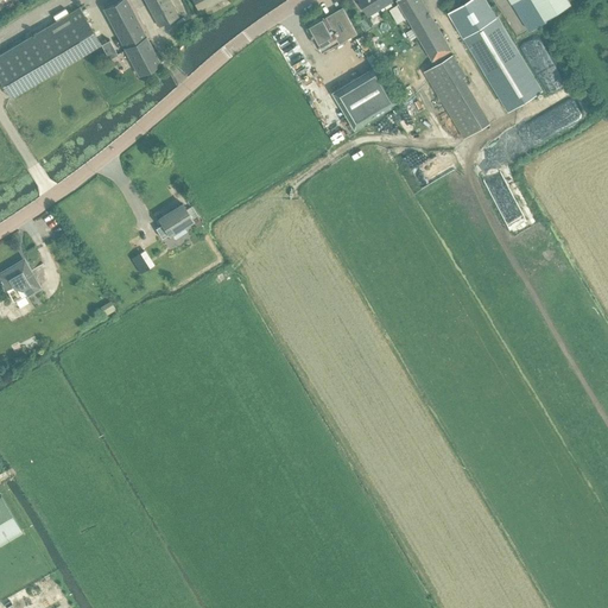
[(125,0),(120,0),(103,10),(138,76),(159,64),(125,0)]
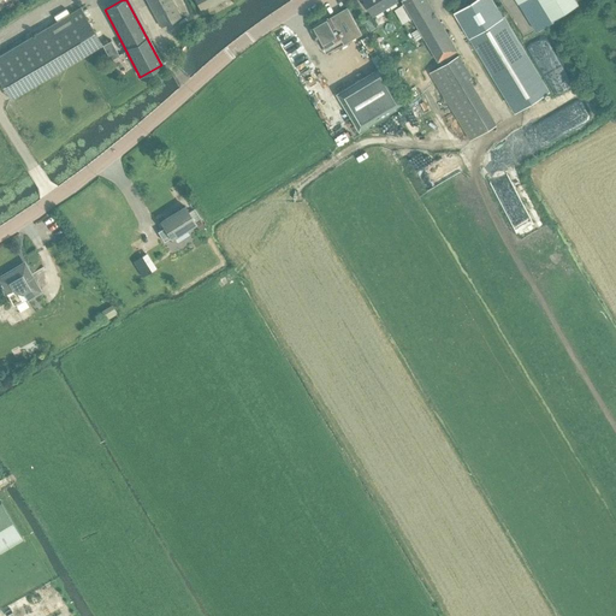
[(171,0),(146,0),(161,27),(179,17),(171,0)]
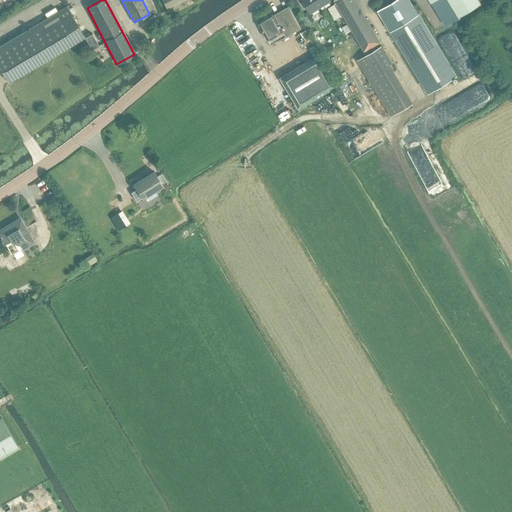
[(163,0),(168,8),(183,0),(163,0)]
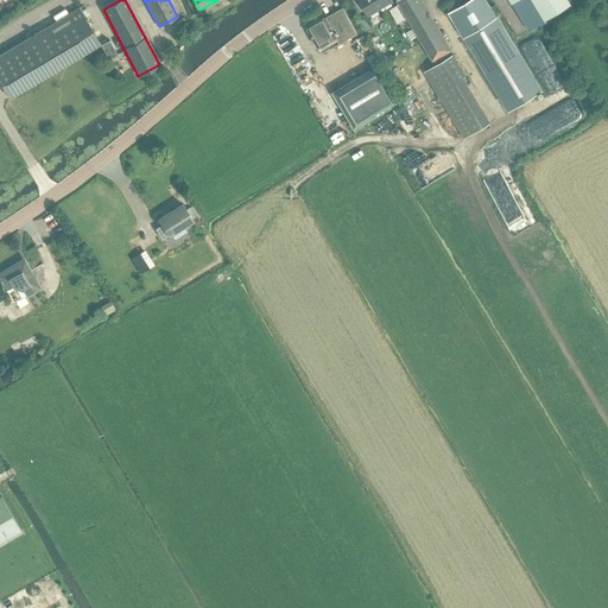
[(360,0),(368,14),(390,0),(360,0)]
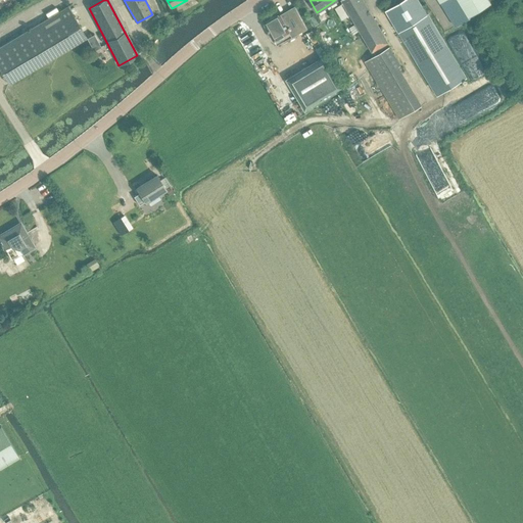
[(373,53),(389,44),(363,0),(343,0),(341,1),(343,4),(335,8),(342,19),(349,15),(373,53)]
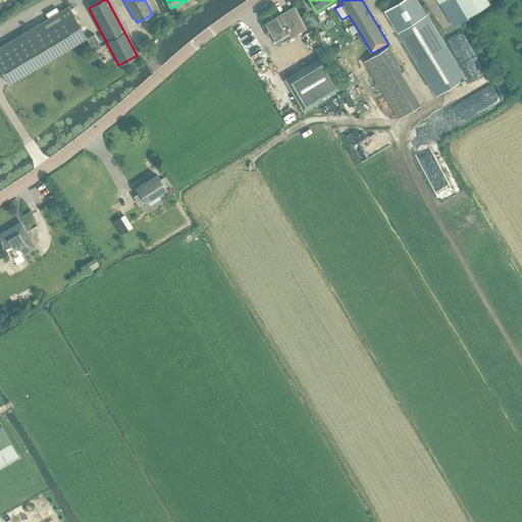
[(436,96),(465,79),(417,0),(403,0),(385,11),(436,96)]
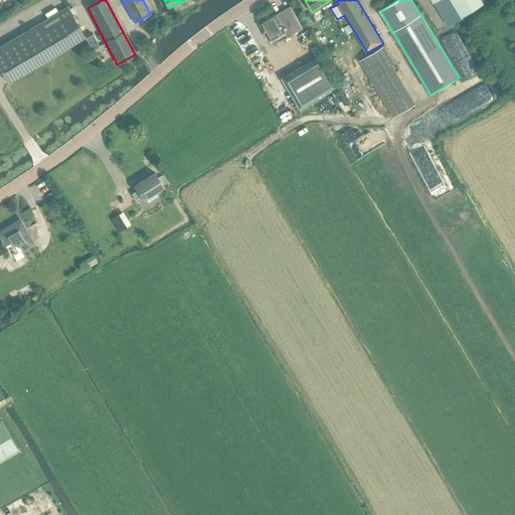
[(432,0),(434,2),(437,0),(452,22),(483,2),(481,0),(432,0)]
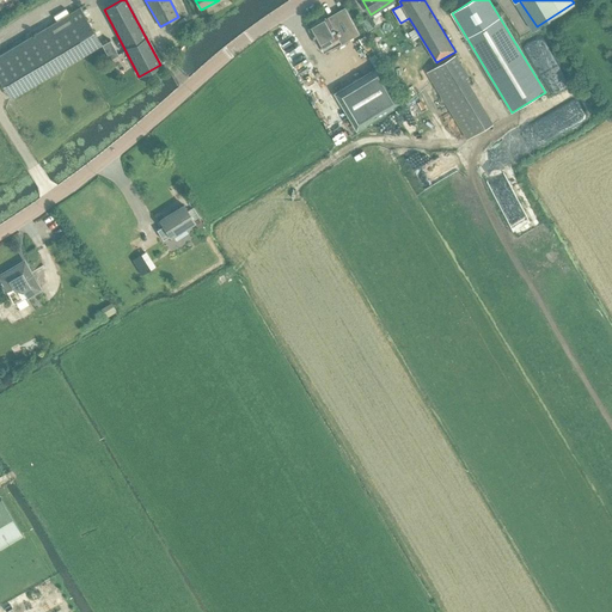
[(101,44),(79,8),(0,55),(0,83),(10,99),(101,44)]
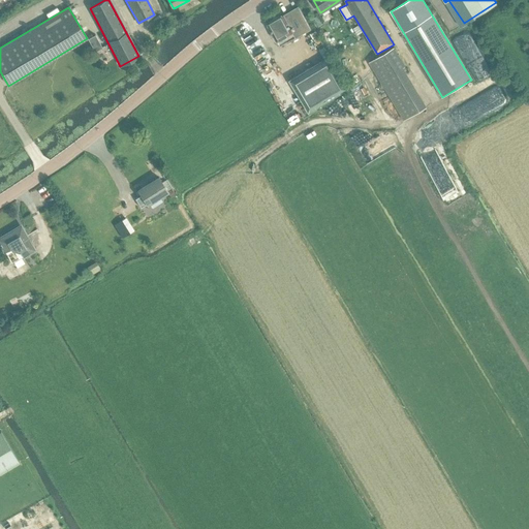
[(268,25),(280,45),(310,29),(298,7),(268,25)]
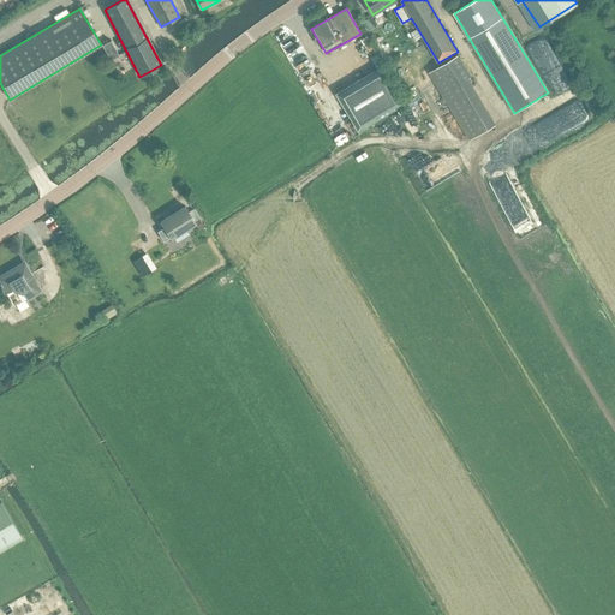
[(428,73),(469,141),(496,124),(469,79),(471,77),(458,55),(428,73)]
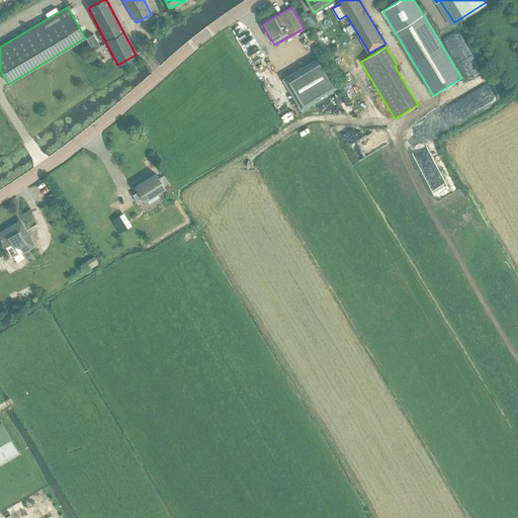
[(303,110),(341,87),(322,56),(283,79),(303,110)]
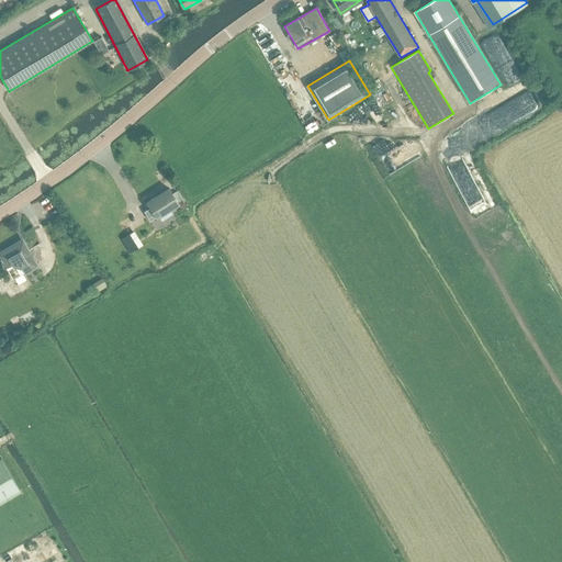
[(149,208),(144,211),(149,221),(155,217),(158,215),(161,222),(172,215),(169,209),(178,203),(170,191),(169,189),(146,203),(149,208)]
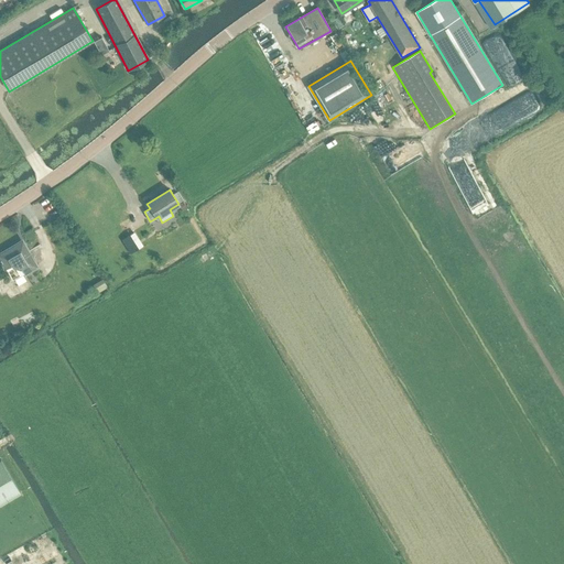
[(133,232),(122,240),(130,253),(142,247),(133,232)]
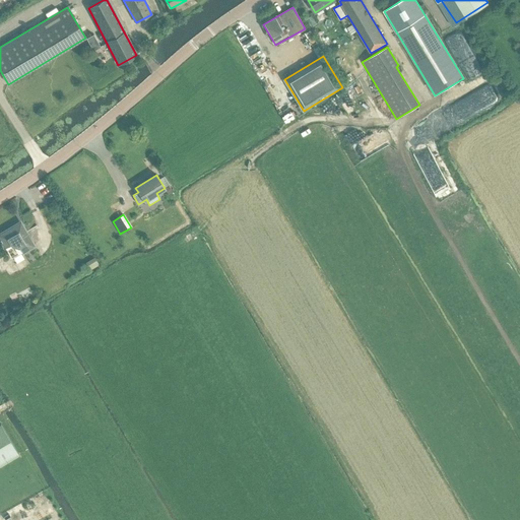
[(16,224),(0,233),(0,242),(0,243),(1,243),(10,258),(11,258),(34,245),(31,242),(40,238),(37,233),(39,231),(37,225),(26,232),(22,225),(20,226),(17,226),(16,224)]
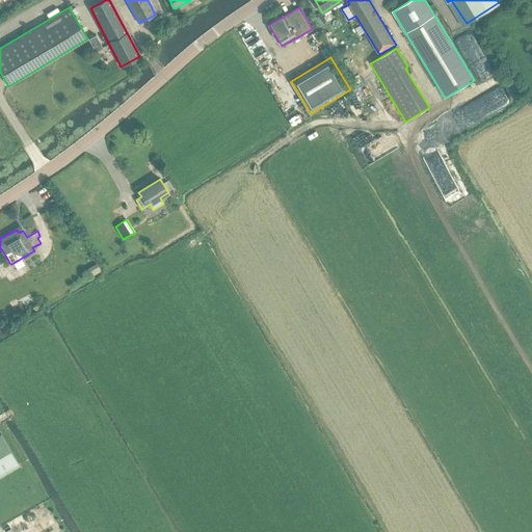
[(92,277),(101,271),(97,264),(87,269),(92,277)]
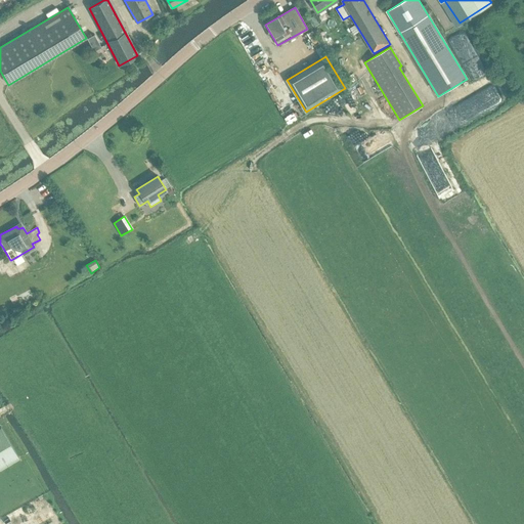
[(0,469),(18,459),(0,427),(0,469)]
